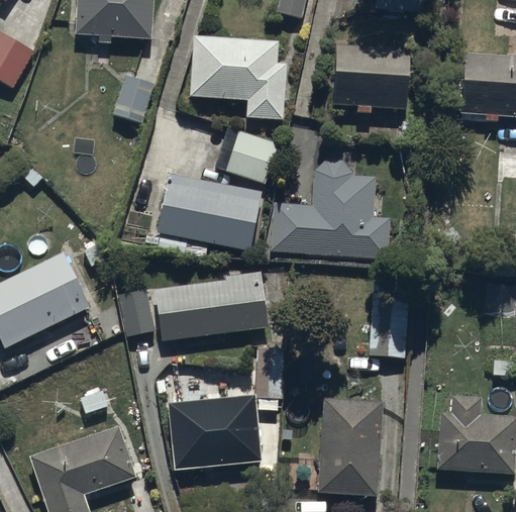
[(76,0),(74,31),(150,37),(153,0),(76,0)]
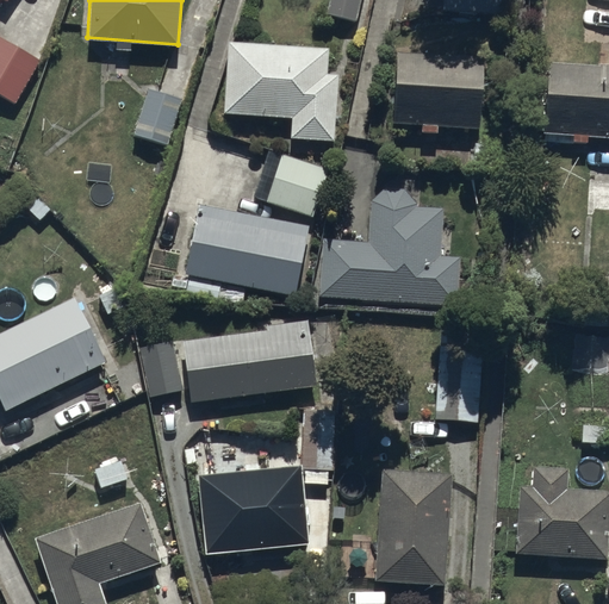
[(328,0),(324,13),(354,20),(359,0),(328,0)]
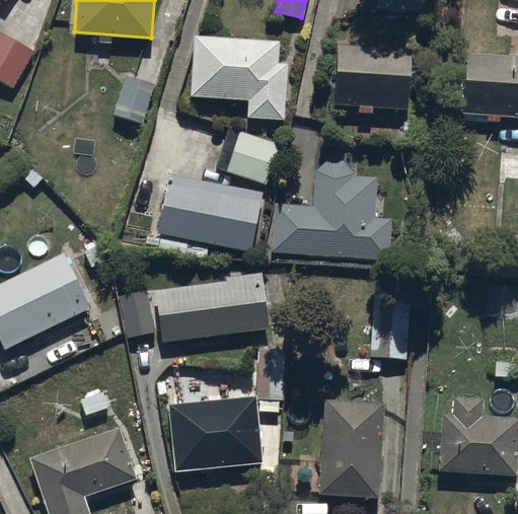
[(376,0),(375,7),(427,10),(428,0),(376,0)]
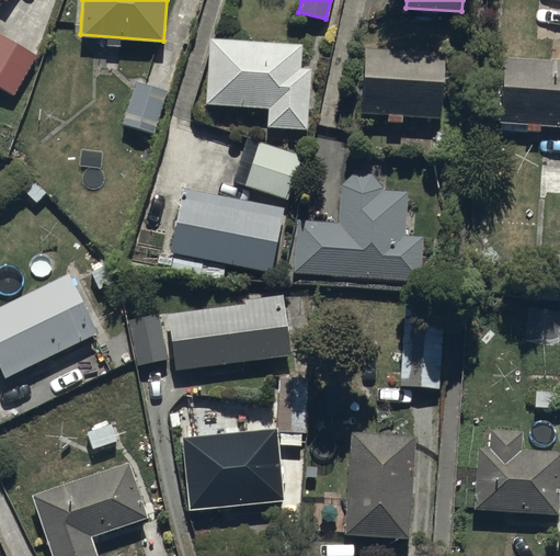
[(0,86),(12,92),(34,53),(0,34),(0,86)]
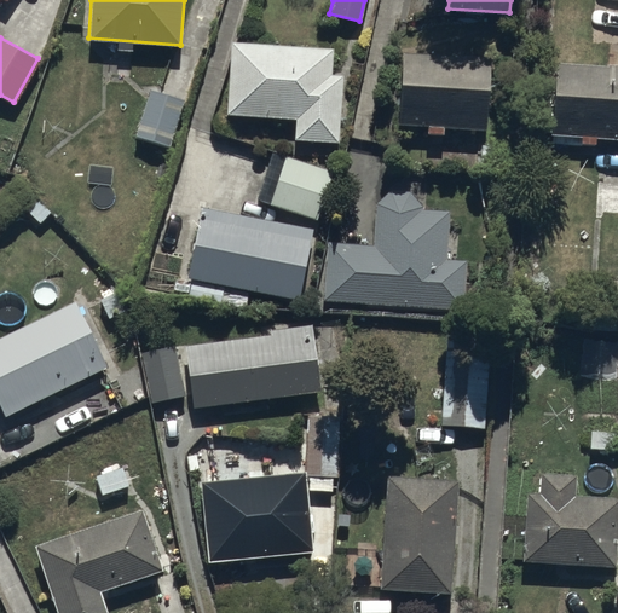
[(330,48),(234,42),(229,115),(295,120),(295,138),(336,140),(340,76),(328,75),(330,48)]
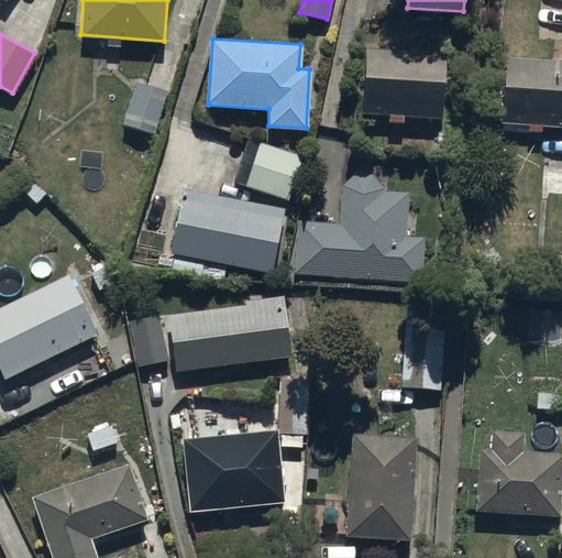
[(445,54),(376,48),(366,47),(362,112),(440,119),(445,54)]
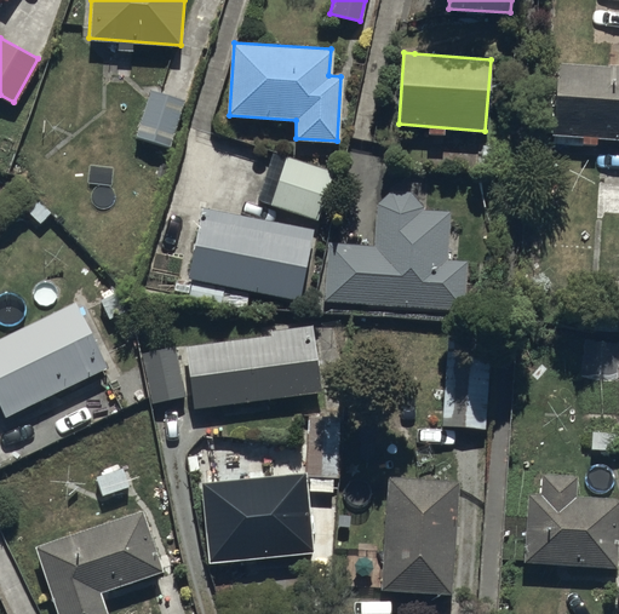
[(552,137),(580,139),(582,139),(583,147),(599,148),(599,141),(618,141),(618,66),(557,63),(552,137)]
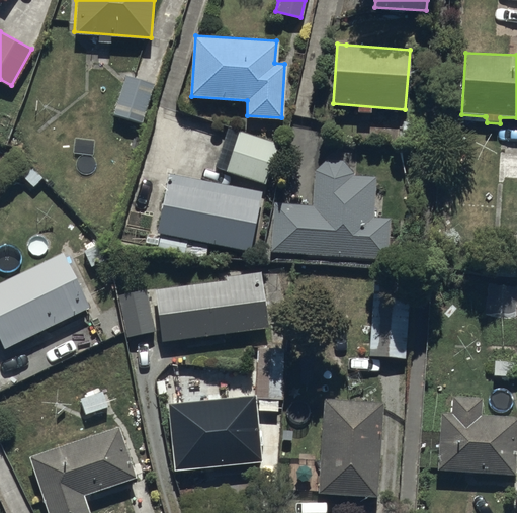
[(154,83),(123,74),(112,112),(143,121),(154,83)]
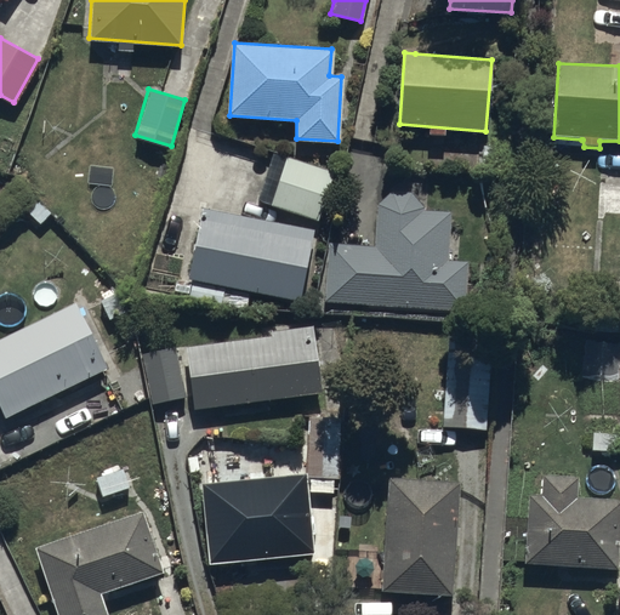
[(288,157),(271,203),(318,220),(334,174),(288,157)]
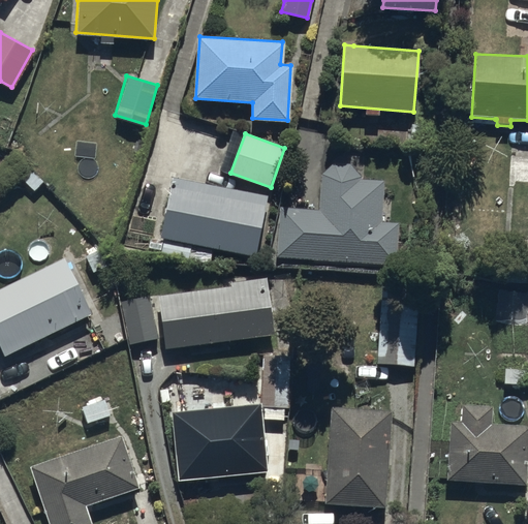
[(279,208),(276,255),(397,263),(397,221),(382,221),(382,179),(359,179),(359,176),(348,164),(332,164),(320,174),(317,211),(279,208)]
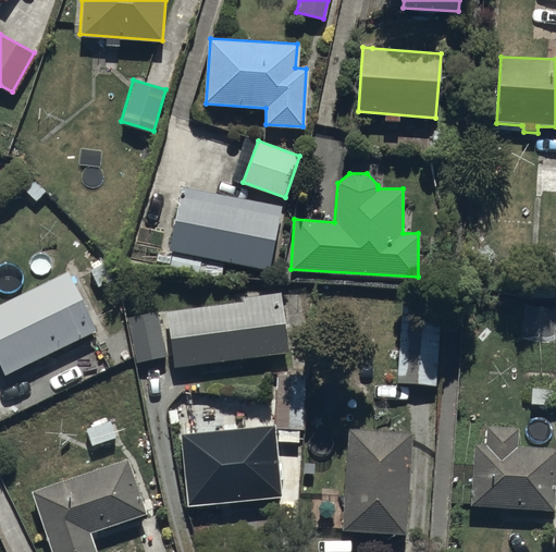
[(281,206),(181,187),(170,266),(198,271),(200,257),(269,270),(281,206)]
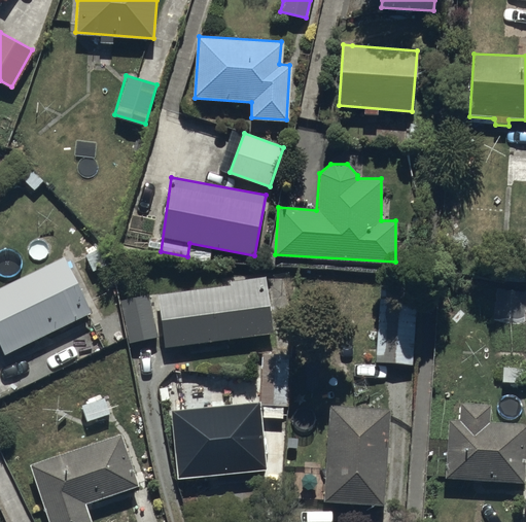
[(525,177),(516,177),(512,211),(525,212),(525,177)]
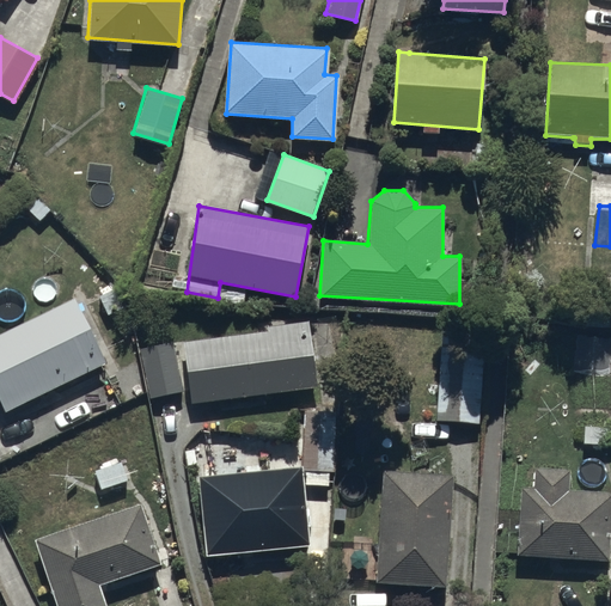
[(0,401),(5,412),(104,365),(73,300),(0,336),(0,401)]
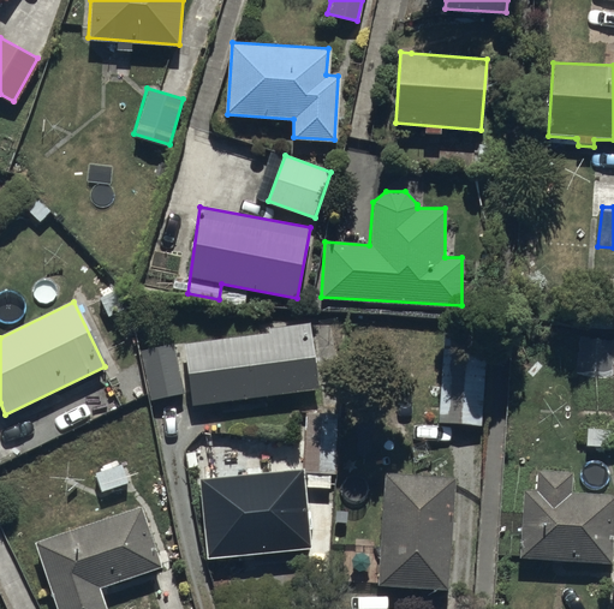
[(270,333),(184,341),(190,401),(316,387),(309,322),(270,327),(270,333)]
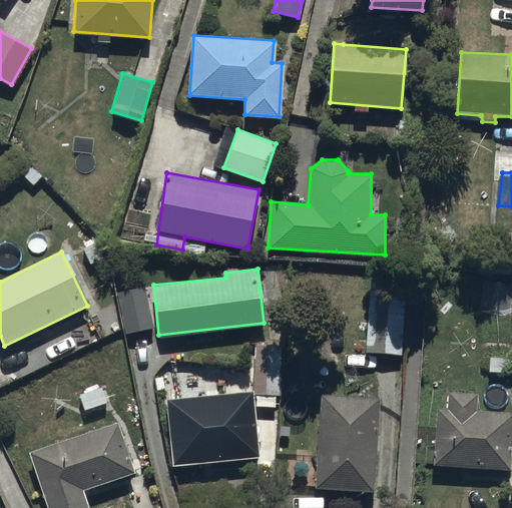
[(144,287),(118,291),(125,333),(151,328),(144,287)]
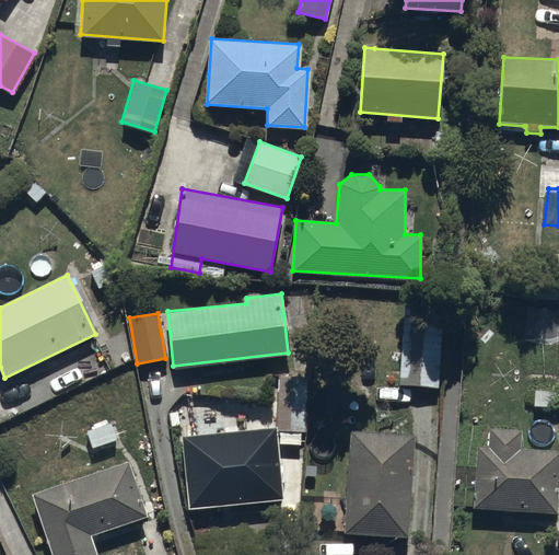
[(309,376),(279,374),(277,430),(281,430),(281,442),(301,443),(302,431),(305,431),(309,376)]
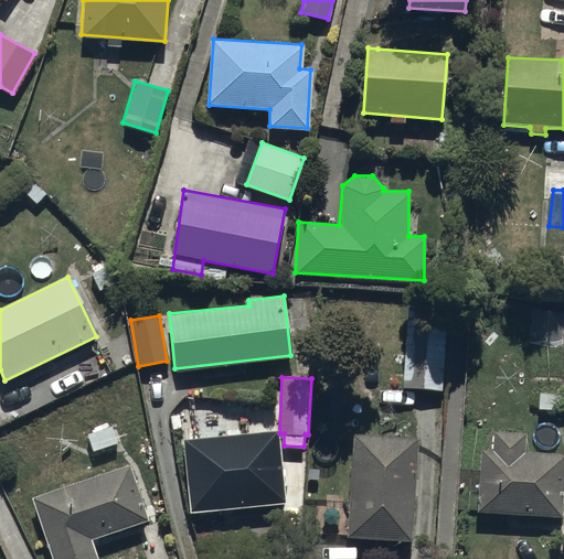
[(493,449),(478,448),(476,513),(561,516),(563,453),(524,452),(525,434),(493,433),(493,449)]
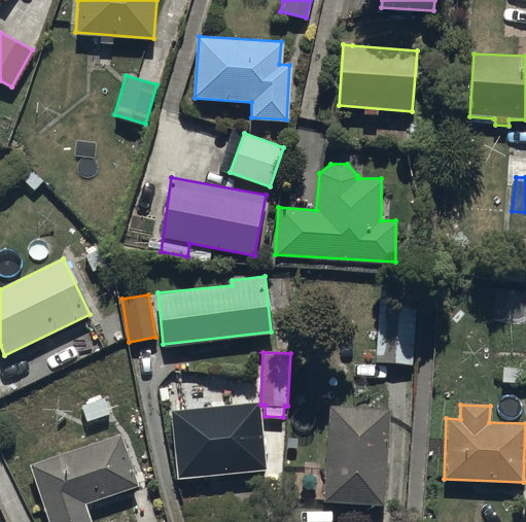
[(173,411),(177,477),(265,471),(260,406),(173,411)]
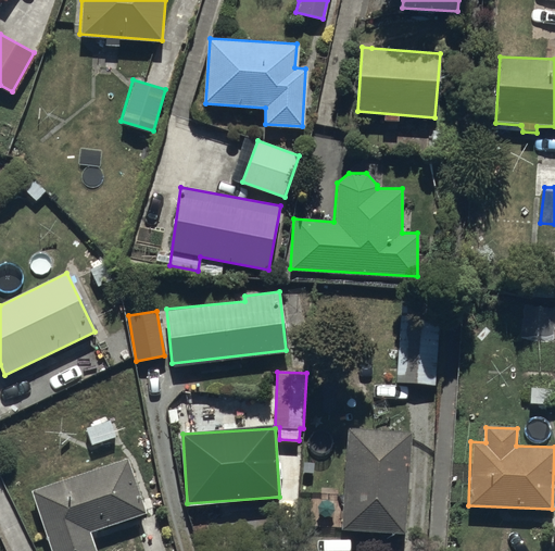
[(342,530),(405,534),(411,431),(348,428),(342,530)]
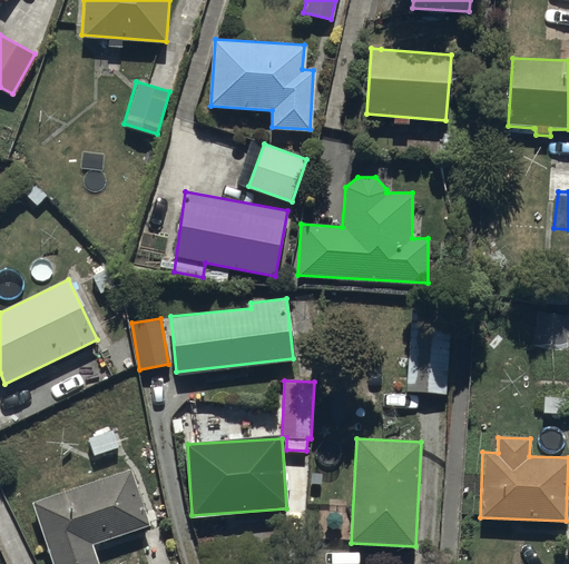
[(128,470),(31,502),(51,563),(99,563),(94,544),(147,526),(128,470)]
